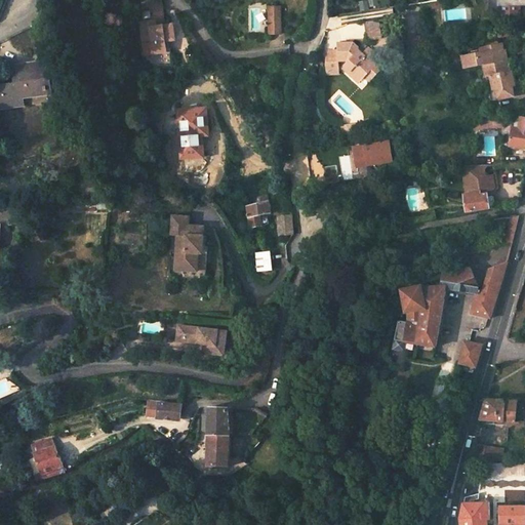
[(156,42),(158,51),(170,49),(169,38),(173,37),(179,36),(176,21),(168,22),(166,5),(156,6),(158,18),(151,19),(145,21),(148,43),(156,42)]
